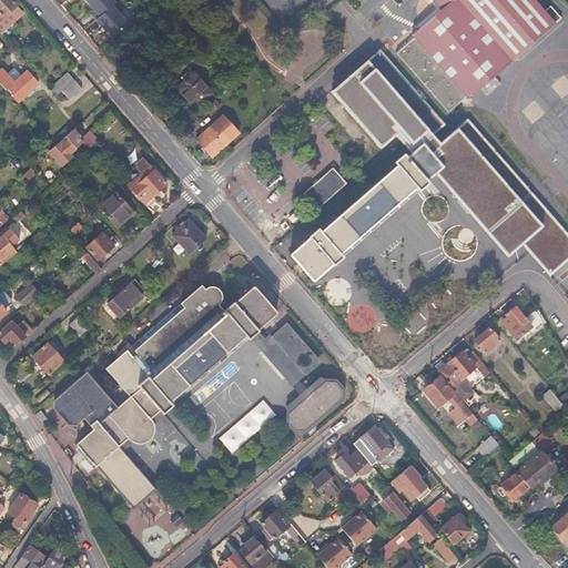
[(11,0),(0,0),(0,8),(12,22),(22,12),(11,0)]
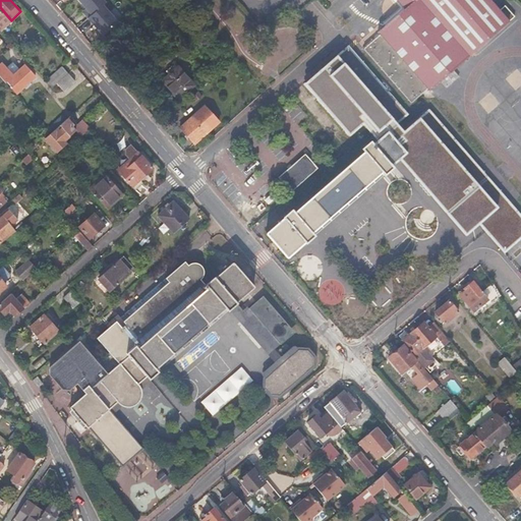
[(103,5),(99,0),(73,0),(87,17),(101,6),(103,5)]
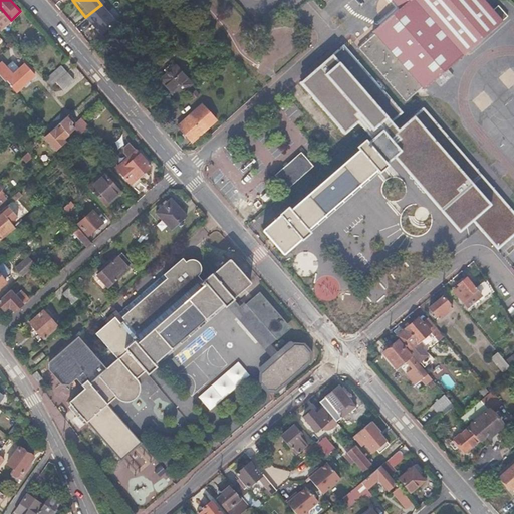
[(391,0),(394,2),(400,8),(372,32),(374,35),(358,49),(406,102),(414,95),(422,87),(424,90),(435,80),(448,69),(508,15),(498,4),(493,9),(484,0),(391,0)]
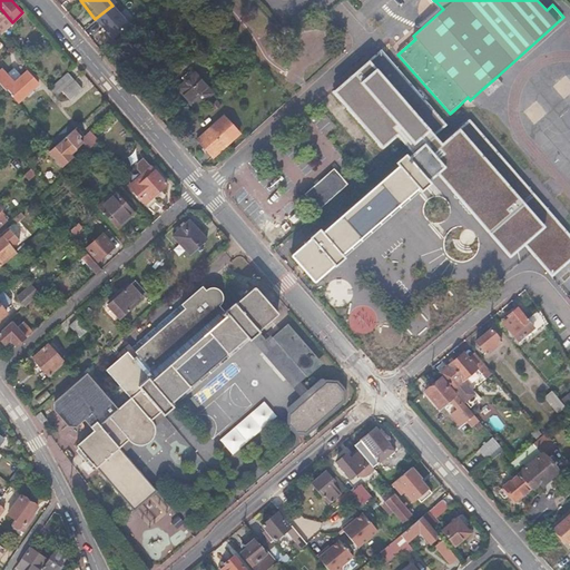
[(126,26),(110,7),(95,19),(90,22),(106,41),(126,26)]
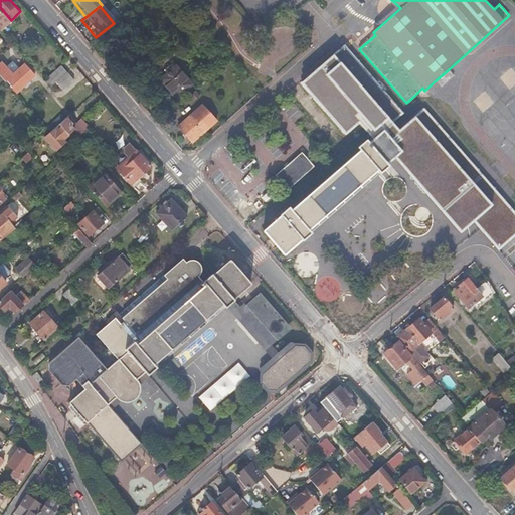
[(0,16),(1,15),(8,23),(11,20),(0,7),(0,16)]
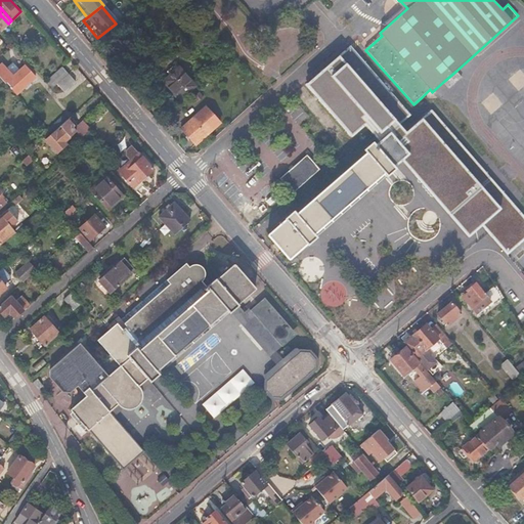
[(2,63),(0,64),(0,76),(6,84),(8,82),(18,93),(36,77),(26,66),(13,76),(2,63)]
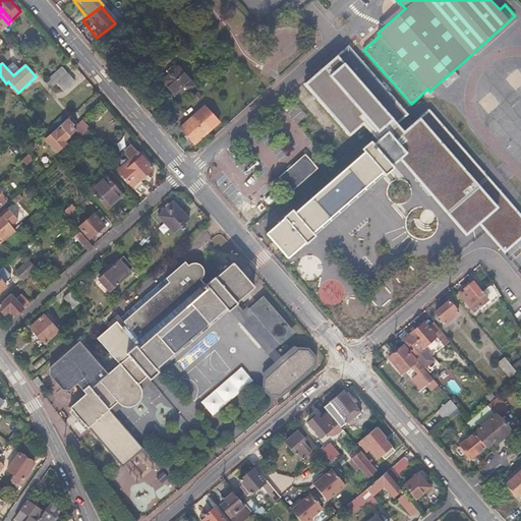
[(177,67),(162,81),(177,99),(192,85),(177,67)]
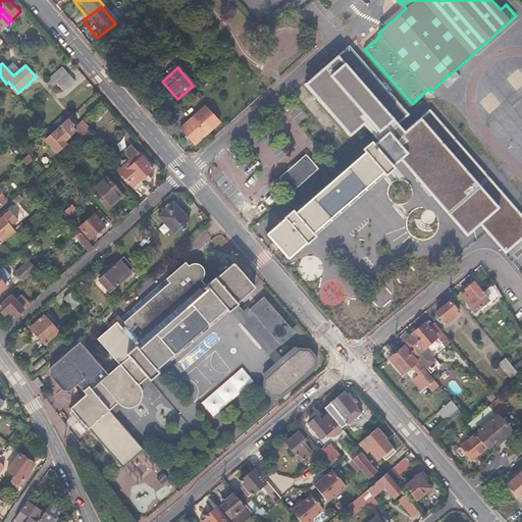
[(459,74),(455,70),(441,82),(446,86),(448,88),(460,76),(459,74)]
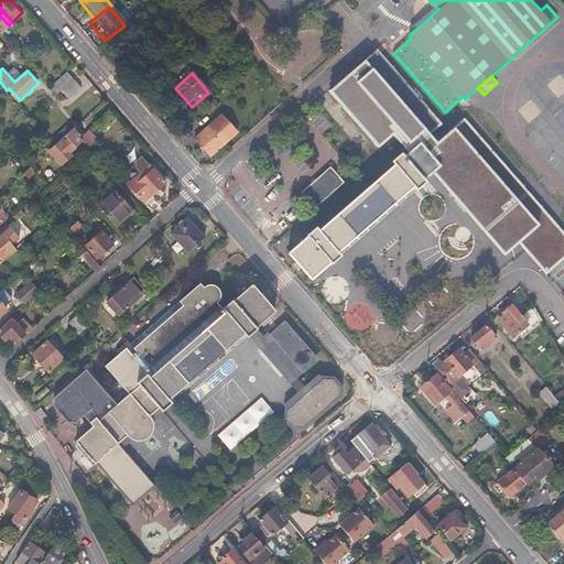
[(82,87),(75,80),(62,91),(68,99),(82,87)]
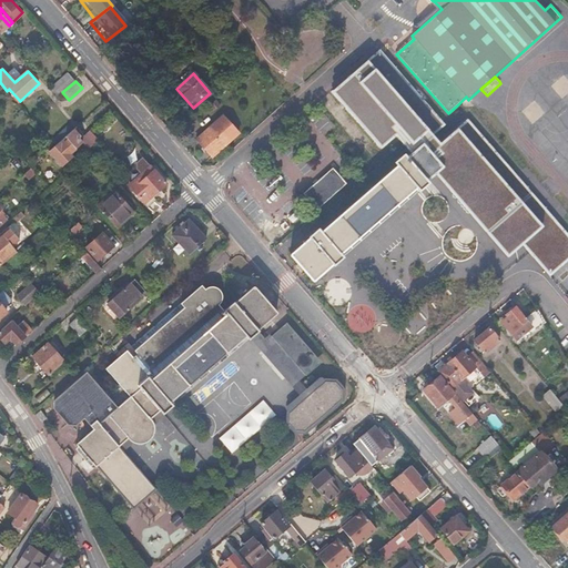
[(356,82),(337,100),(378,145),(397,128),(356,82)]
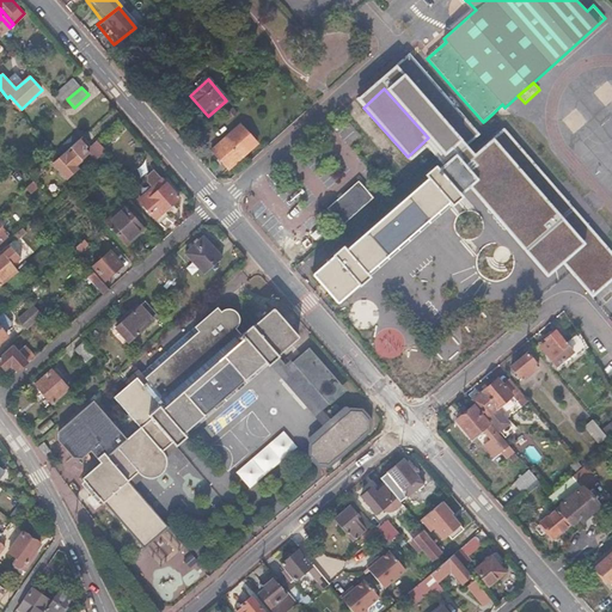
[(240,126),(213,150),(230,169),(257,145),(240,126)]
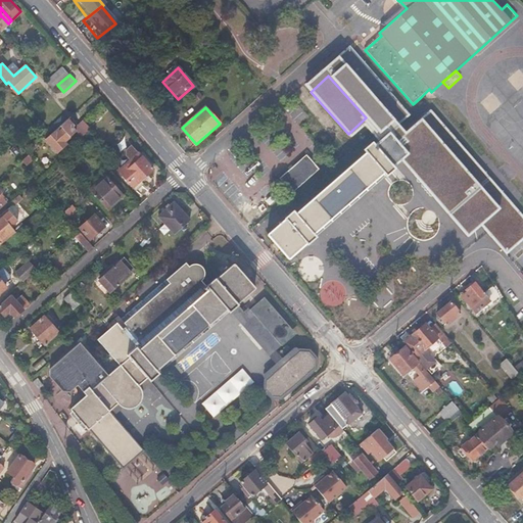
[(405,152),(393,159),(463,239),(479,225),(506,254),(522,238),(522,221),(483,173),(429,110),(420,117),(400,134),(405,152)]
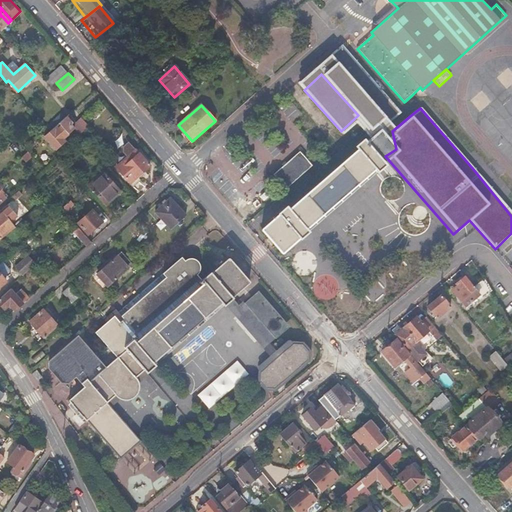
[(62,120),(51,131),(44,136),(55,148),(64,141),(63,139),(74,129),(71,125),(76,120),(70,113),(62,120)]
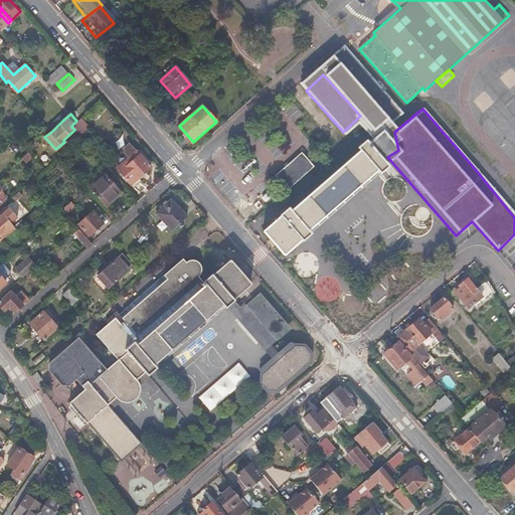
[(62,121),(59,117),(47,128),(48,129),(51,132),(62,121)]
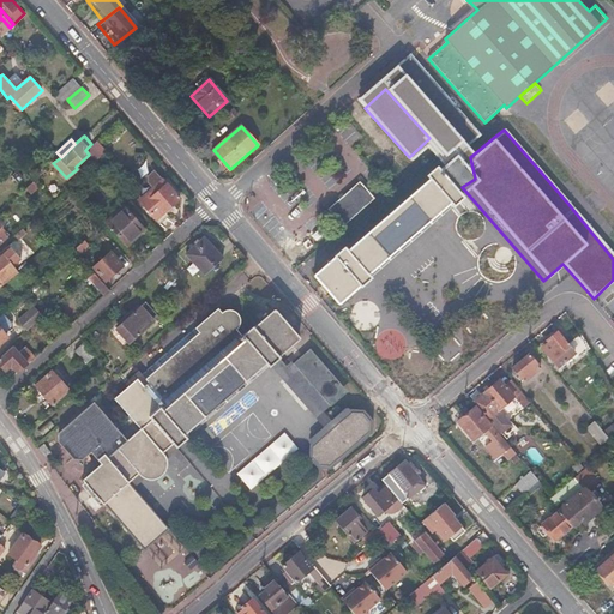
[(461,150),(441,162),(459,188),(462,187),(475,179),(470,157),(461,150)]
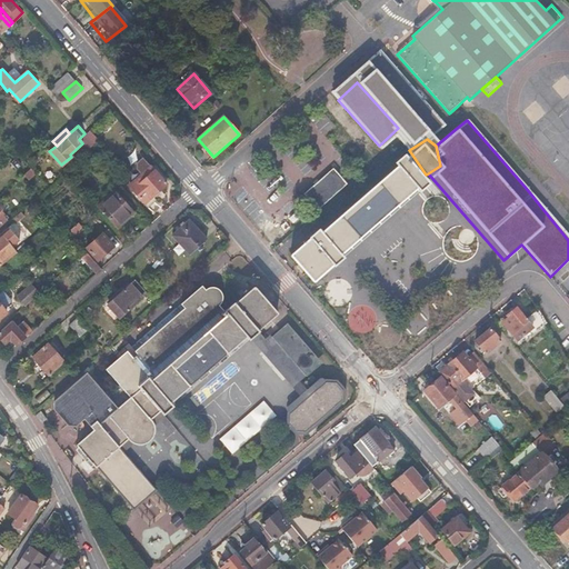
[(380,169),(383,172),(309,238),(306,235),(296,243),(297,246),(278,261),(278,263),(299,288),(301,288),(319,271),(321,273),(331,265),(328,260),(402,195),(405,198),(408,196),(413,202),(418,197),(413,190),(415,189),(412,186),(423,177),(426,175),(409,150),(393,163),(390,160),(380,169)]
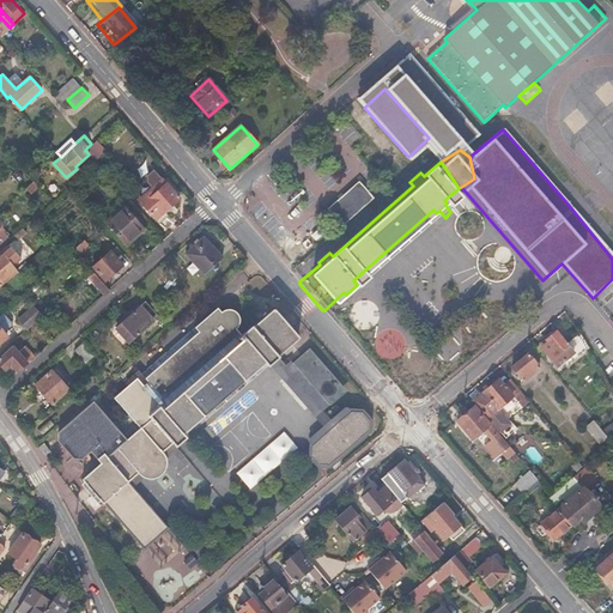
[(163,180),(139,201),(140,202),(158,223),(165,217),(163,214),(181,199),(165,181),(163,180)]
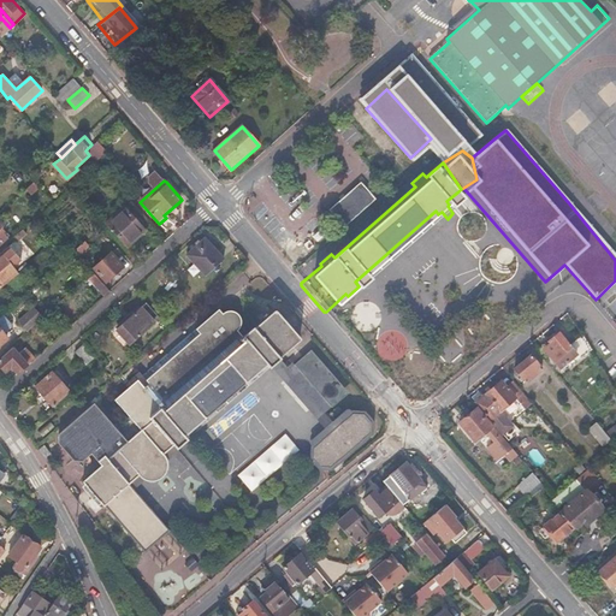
[(374,200),(359,183),(329,211),(343,227),(374,200)]
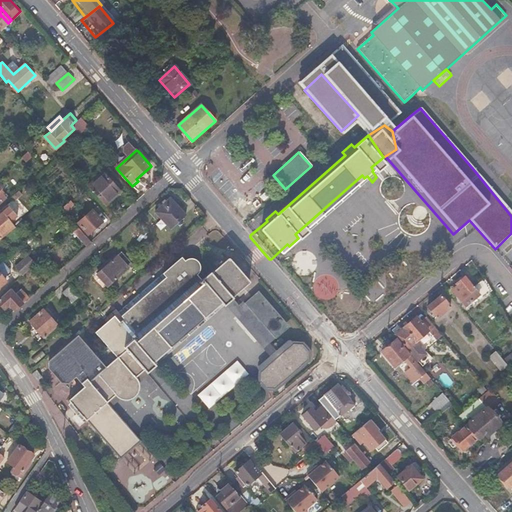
[(104,172),(89,185),(106,204),(121,191),(104,172)]
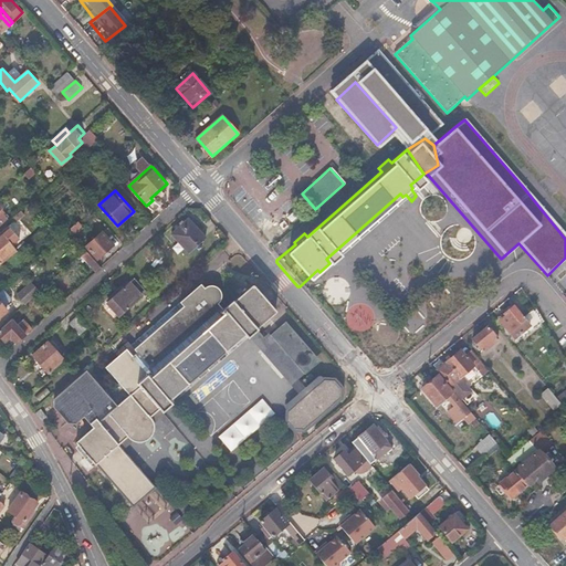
[(84,224),(80,219),(70,228),(74,233),(84,224)]
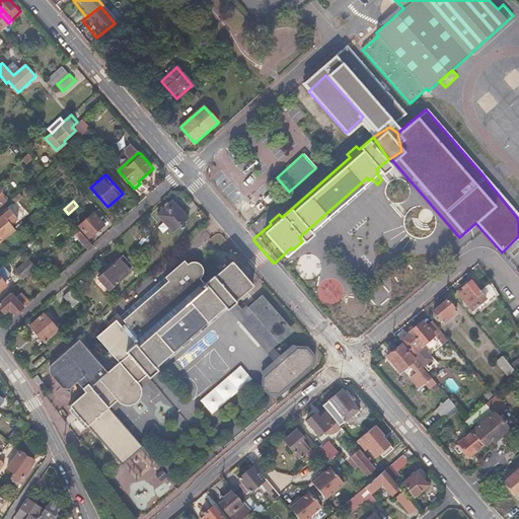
[(188,220),(171,201),(156,215),(172,234),(188,220)]
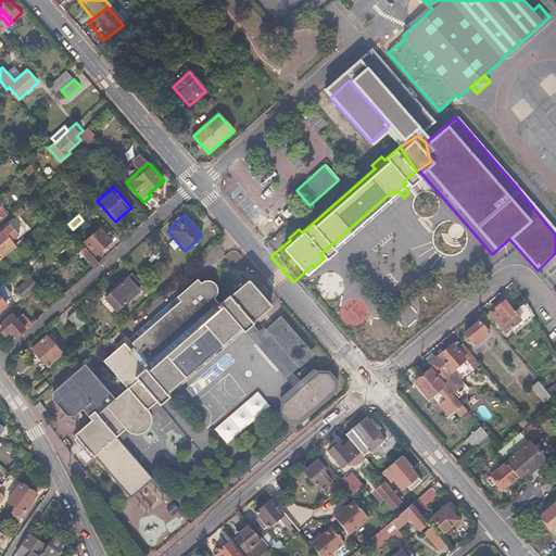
[(99,227),(84,240),(96,253),(111,240),(99,227)]
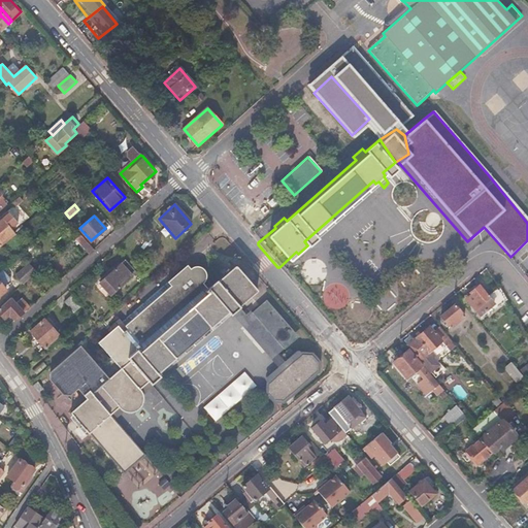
[(1,218),(0,219),(0,245),(14,236),(1,218)]
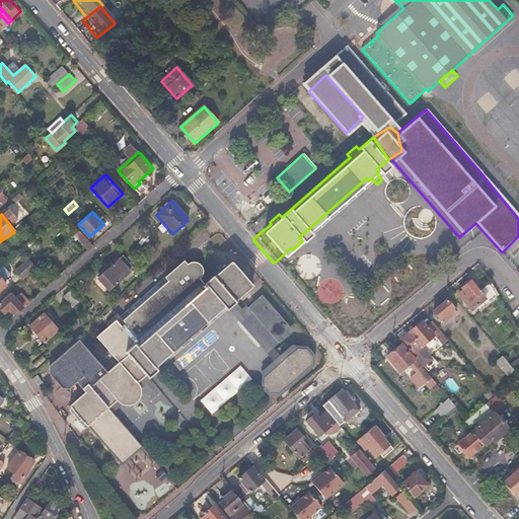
[(79,229),(73,234),(87,249),(92,245),(79,229)]
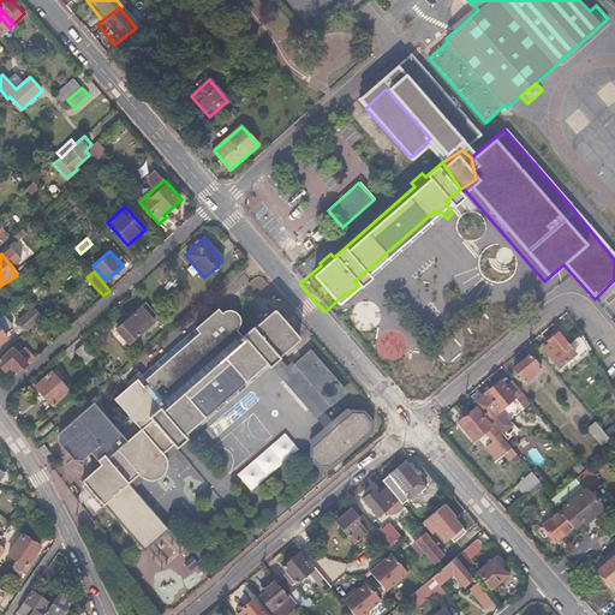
[(160,318),(145,303),(115,330),(129,346),(160,318)]
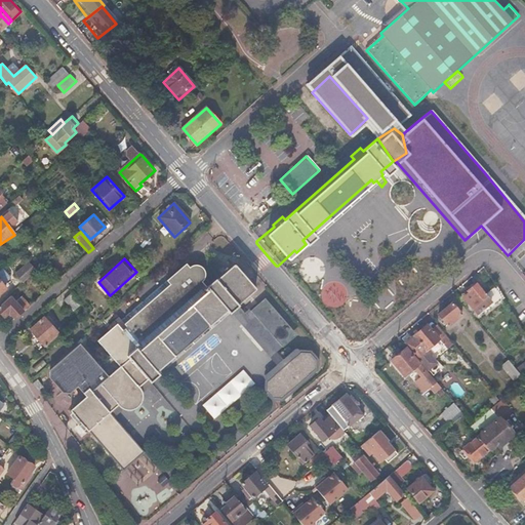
[(37,270),(30,263),(16,274),(24,282),(37,270)]
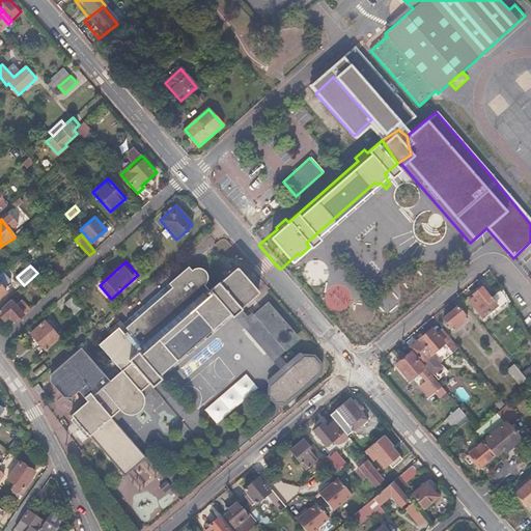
[(8,279),(2,271),(0,272),(0,297),(6,291),(2,287),(8,282),(8,279)]
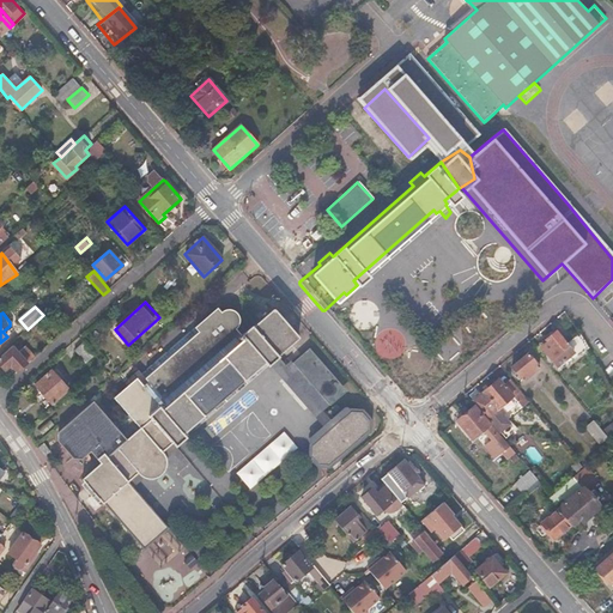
[(107,406),(121,423),(126,429),(115,438),(110,432),(87,407),(54,437),(52,447),(67,465),(73,466),(77,466),(86,457),(96,468),(77,485),(138,554),(163,533),(123,486),(133,478),(135,480),(140,483),(145,484),(149,484),(153,483),(157,480),(161,477),(162,472),(163,467),(163,462),(161,457),(159,455),(169,447),(171,450),(182,441),(178,437),(260,365),(263,369),(273,360),(272,359),(290,344),(291,340),(291,339),(271,315),(268,314),(266,314),(265,315),(247,331),(246,329),(235,339),(231,334),(232,333),(234,331),(235,328),(235,325),(235,321),(234,319),(231,316),(228,314),(224,313),(220,313),(217,314),(213,315),(211,313),(187,334),(190,338),(137,384),(132,388),(128,386),(107,406)]
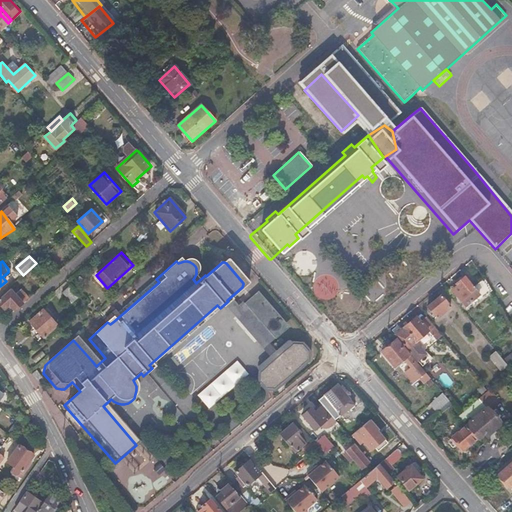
[(457,295),(456,296),(465,307),(470,302),(473,306),(491,291),(484,279),(473,288),(464,277),(456,284),(458,286),(453,290),(457,295)]
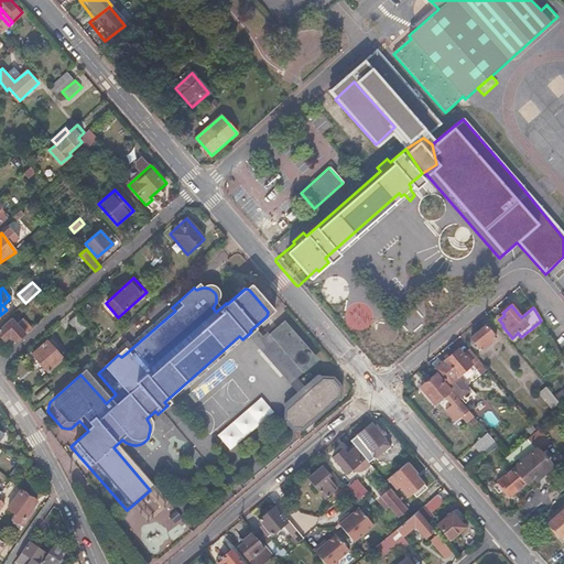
[(77,316),(68,324),(76,333),(85,325),(77,316)]
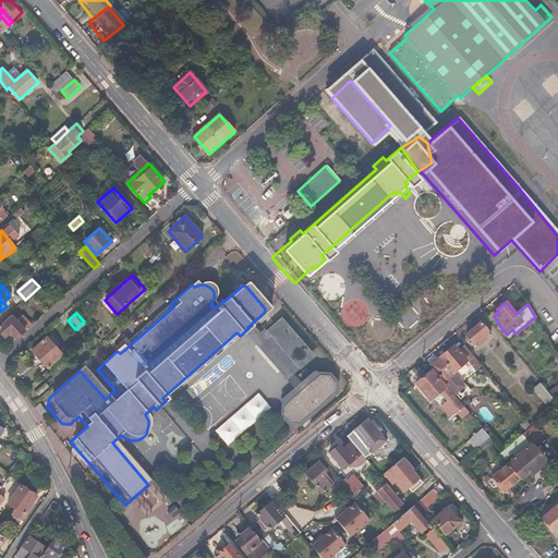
[(15,322),(12,317),(0,327),(0,334),(3,338),(10,332),(16,339),(32,325),(23,315),(15,322)]
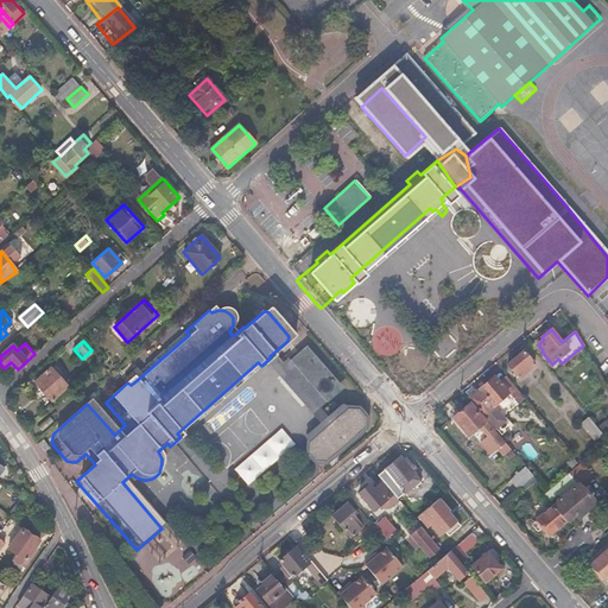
[(534,365),(524,352),(508,365),(519,378),(534,365)]
